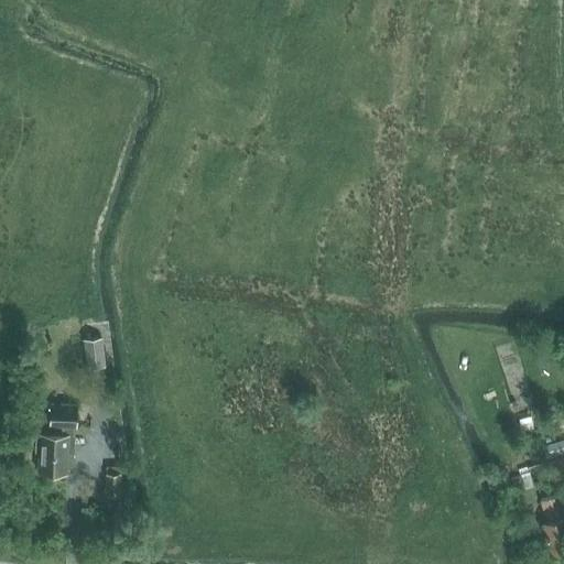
[(84,339),(87,369),(106,367),(102,337),(84,339)]
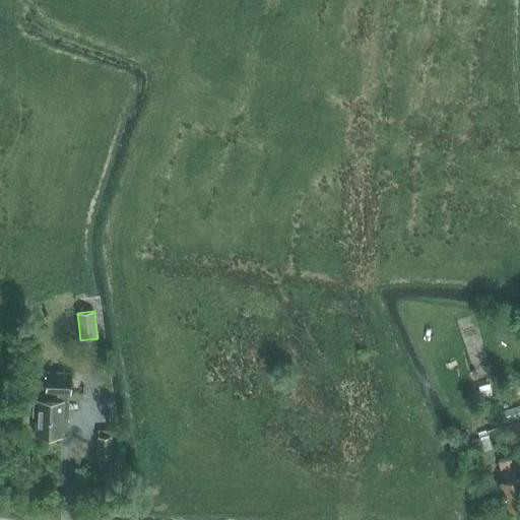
[(69,410),(69,393),(70,374),(29,372),(28,391),(46,392),(45,393),(45,400),(33,400),(31,417),(36,417),(35,435),(61,436),(63,409),(69,410)]
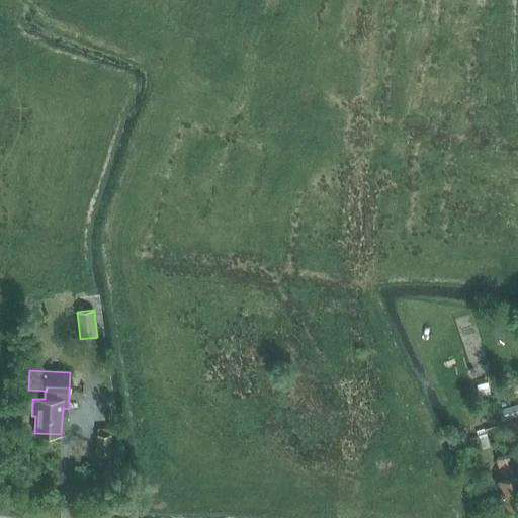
[(490,396),(487,386),(476,390),(479,399),(490,396)]
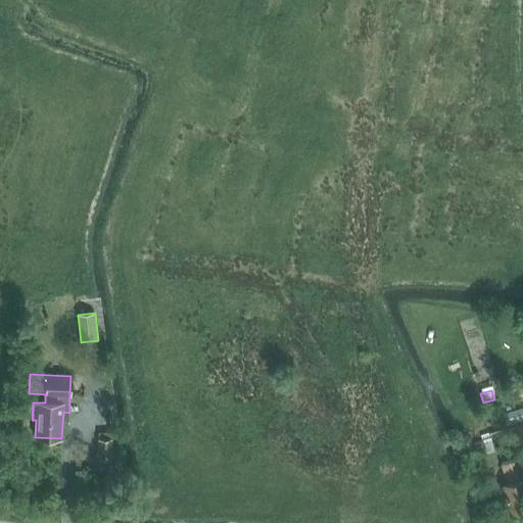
[(522,408),(504,414),(507,425),(522,420),(522,408)]
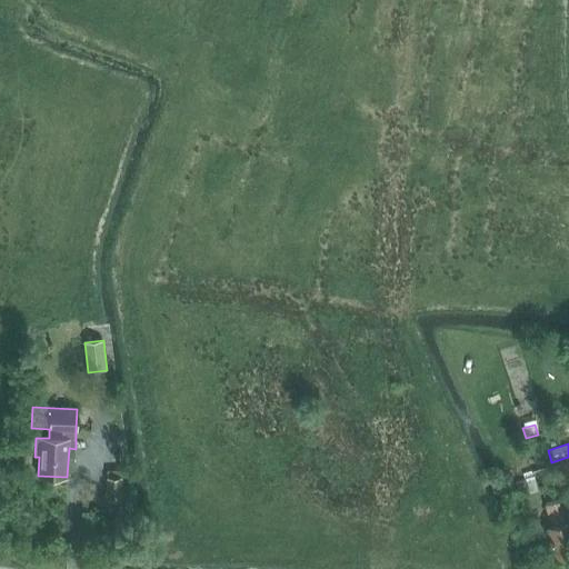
[(568,458),(553,463),(559,482),(560,485),(568,481),(568,458)]
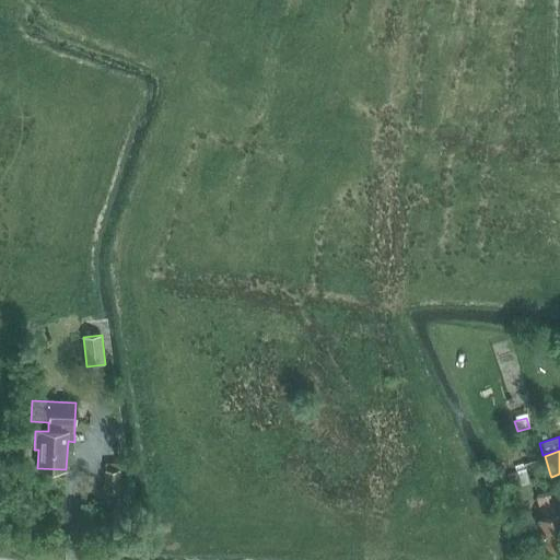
[(105,468),(105,491),(120,491),(120,468),(105,468)]
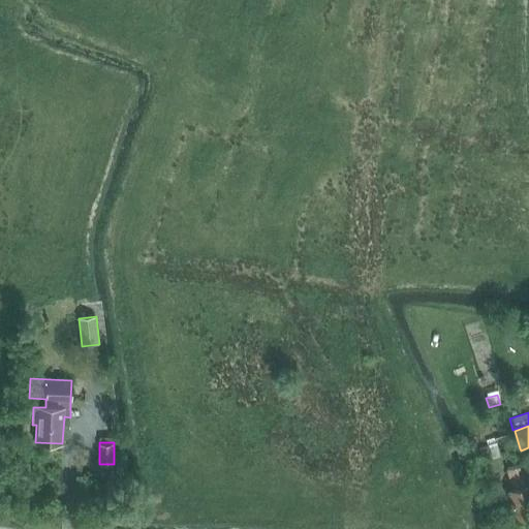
[(528,462),(515,467),(507,469),(514,490),(509,491),(518,520),(528,517),(528,462)]
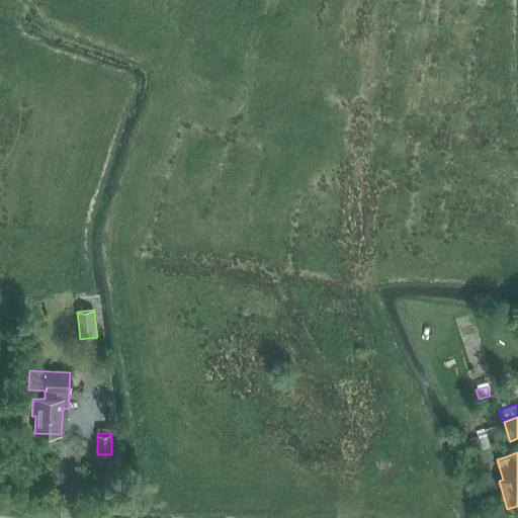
[(113,475),(100,475),(100,491),(113,491),(113,475)]
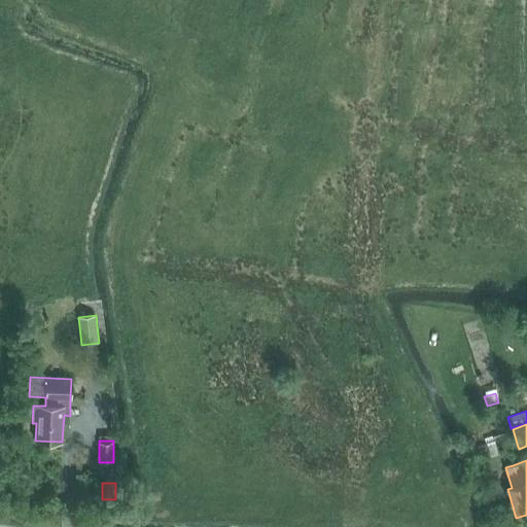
All buildings are outlined.
